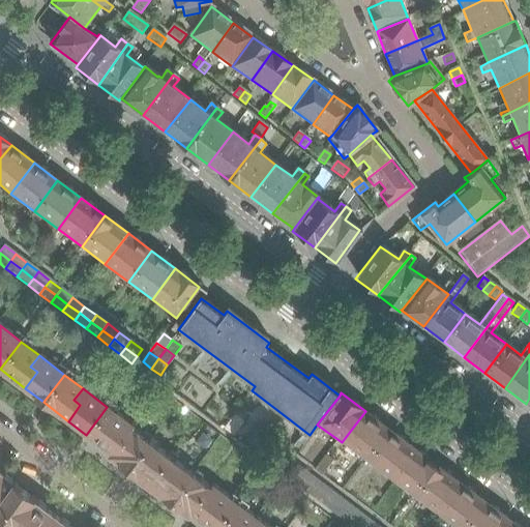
[(107,407),(86,435),(111,454),(122,438),(116,432),(125,420),(107,407)]
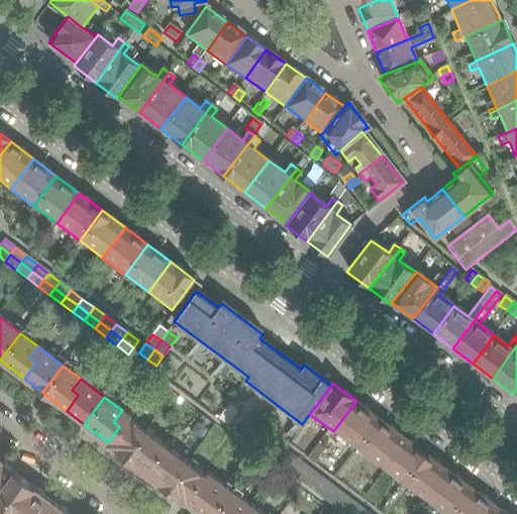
[(356,449),(380,419),(356,401),(333,431),(356,449)]
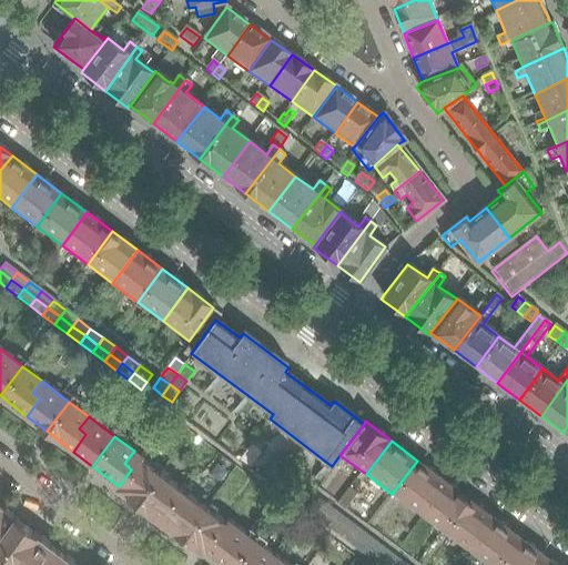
[(117,490),(137,504),(159,474),(140,461),(143,457),(134,451),(124,463),(131,470),(119,486),(117,490)]
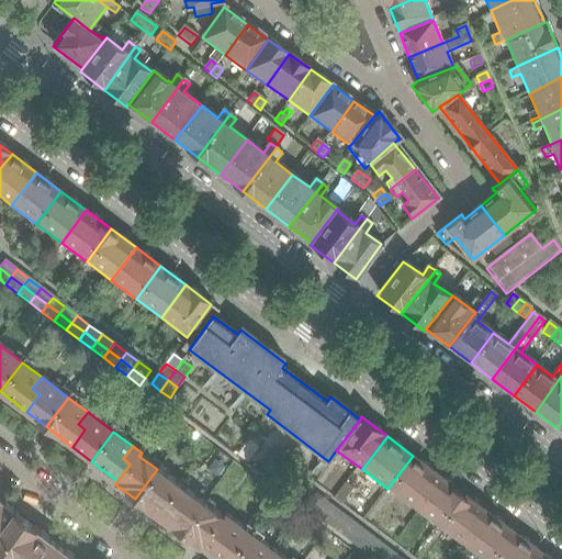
[(414,509),(439,476),(413,456),(388,489),(414,509)]
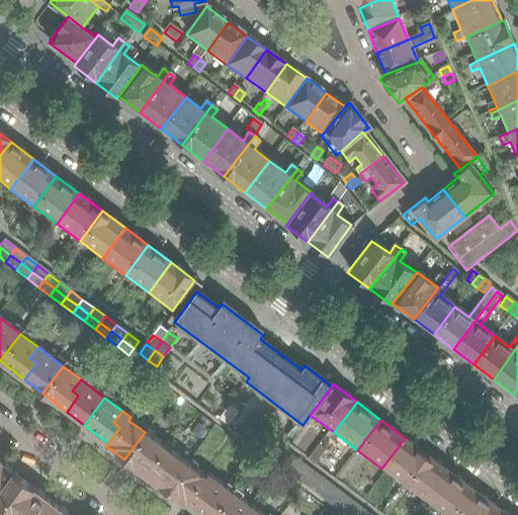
[(124,459),(148,477),(160,462),(155,457),(164,446),(145,432),(124,459)]
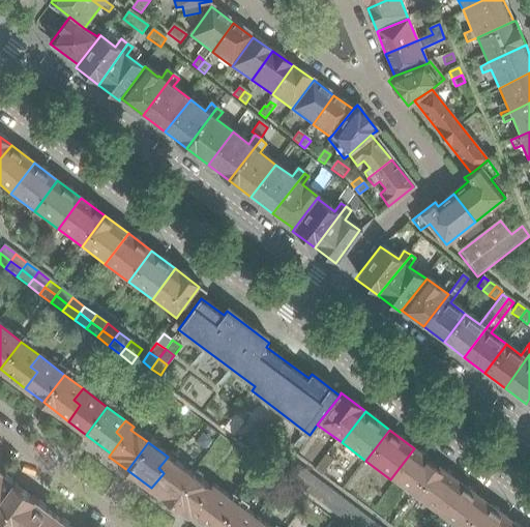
[(414,497),(438,467),(414,448),(390,479),(414,497)]
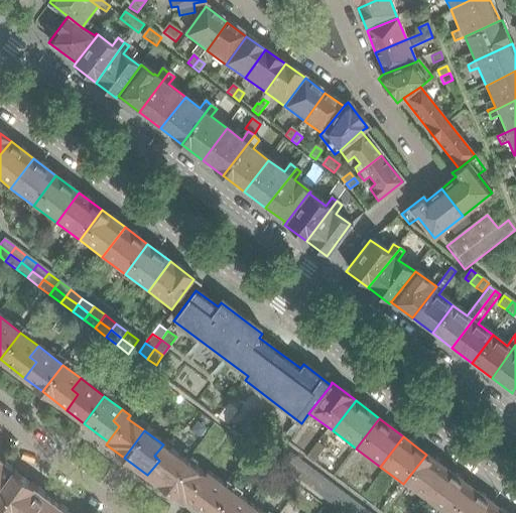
[(147,475),(166,489),(186,463),(163,444),(154,456),(159,461),(147,475)]
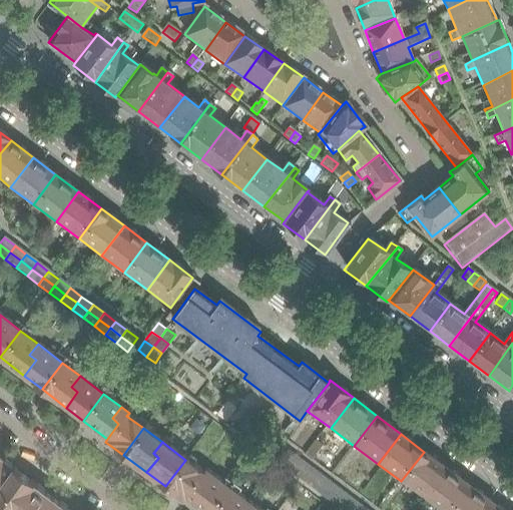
[(312,461),(323,447),(316,442),(306,457),(312,461)]
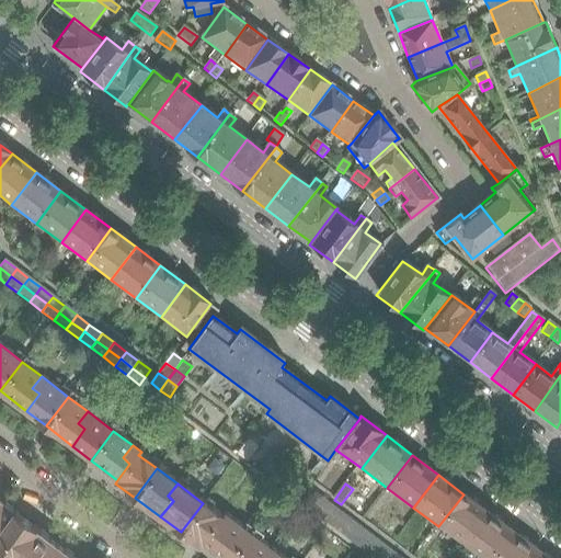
[(321,510),(327,502),(316,493),(310,501),(321,510)]
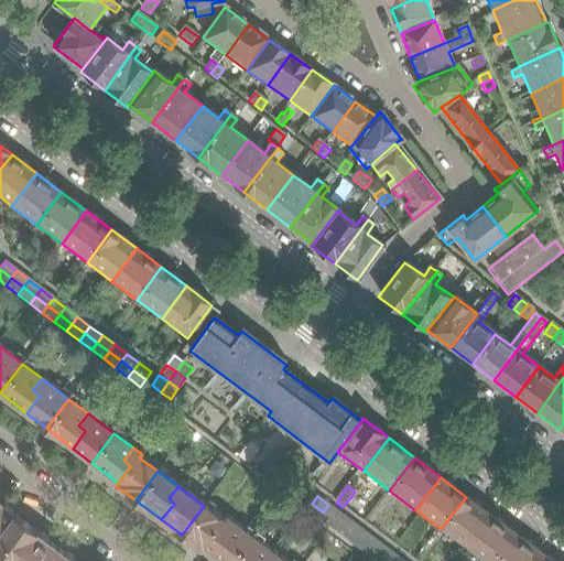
[(466,549),(491,516),(466,497),(441,529),(466,549)]
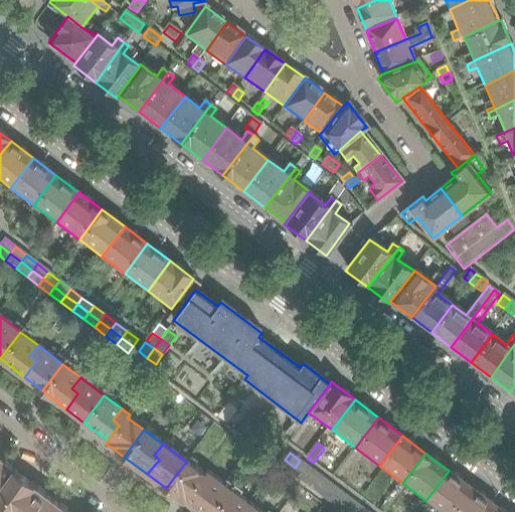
[(290,475),(295,468),(285,460),(280,466),(290,475)]
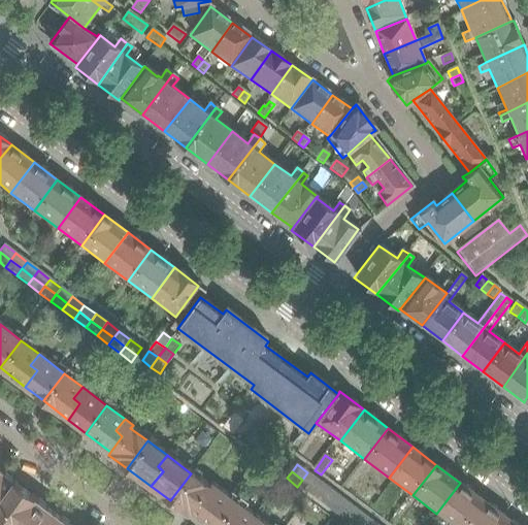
[(319,481),(307,472),(302,480),(314,488),(319,481)]
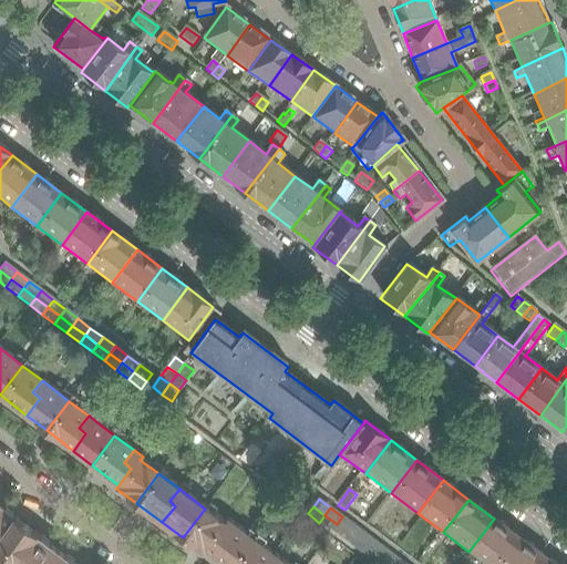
[(0,545),(18,522),(0,509),(0,545)]
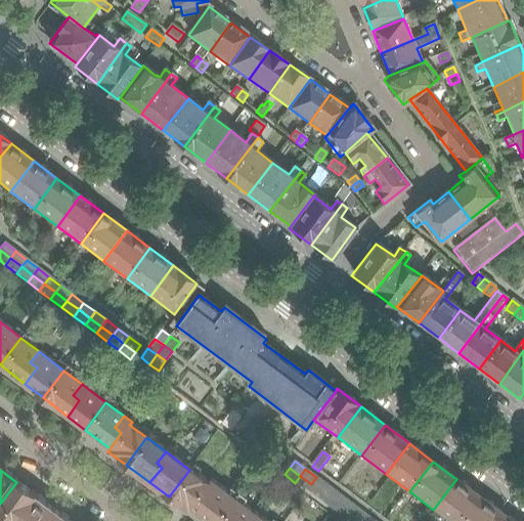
[(207,482),(189,470),(169,496),(186,510),(189,508),(195,512),(207,497),(201,492),(210,480),(209,480),(207,482)]
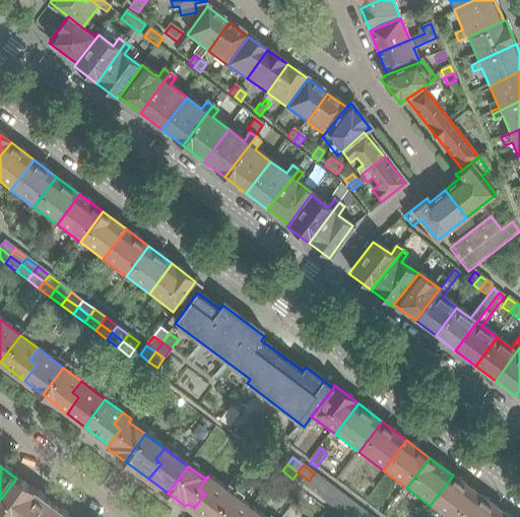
[(293,479),(304,488),(309,480),(298,472),(293,479)]
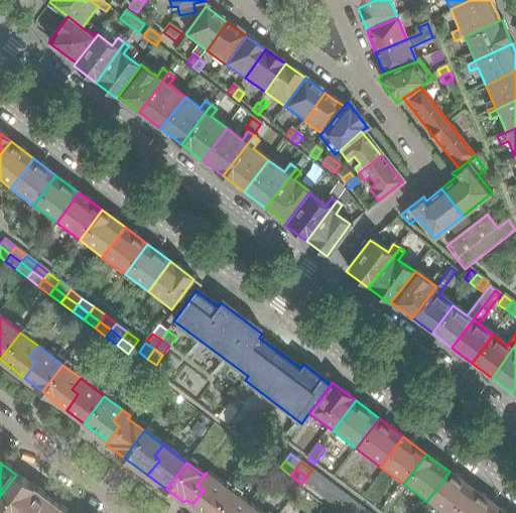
[(321,478),(311,470),(306,477),(316,485),(321,478)]
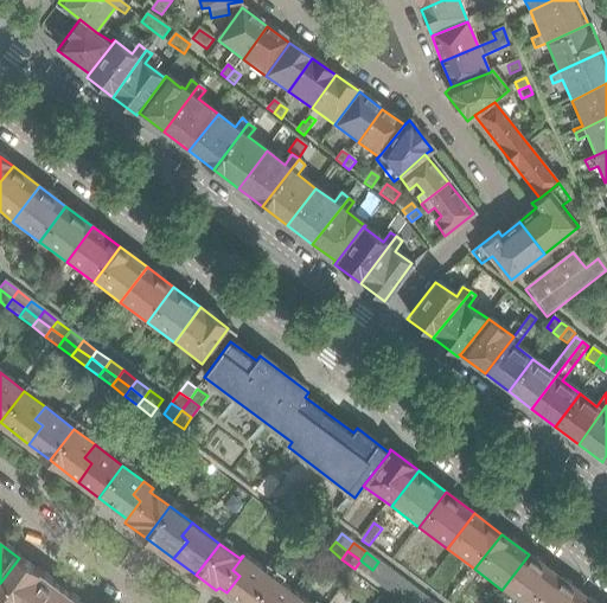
[(536,602),(557,576),(529,555),(502,590),(519,602),(536,602)]
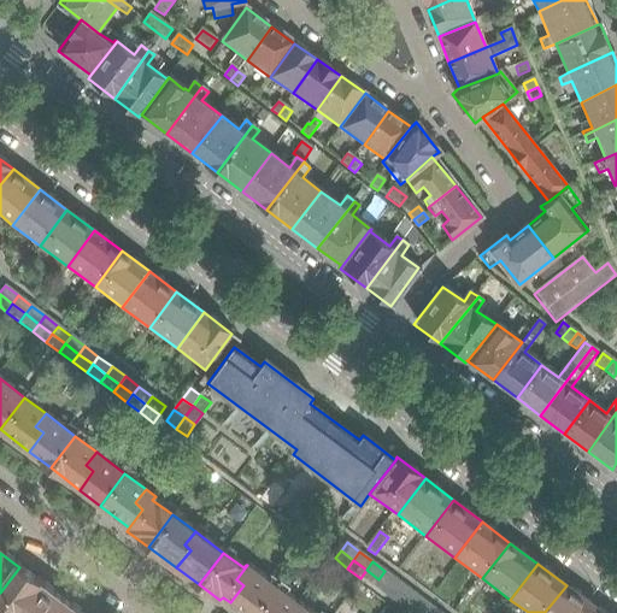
[(256,612),(276,587),(247,565),(236,579),(244,585),(230,602),(223,597),(244,612),(256,612)]
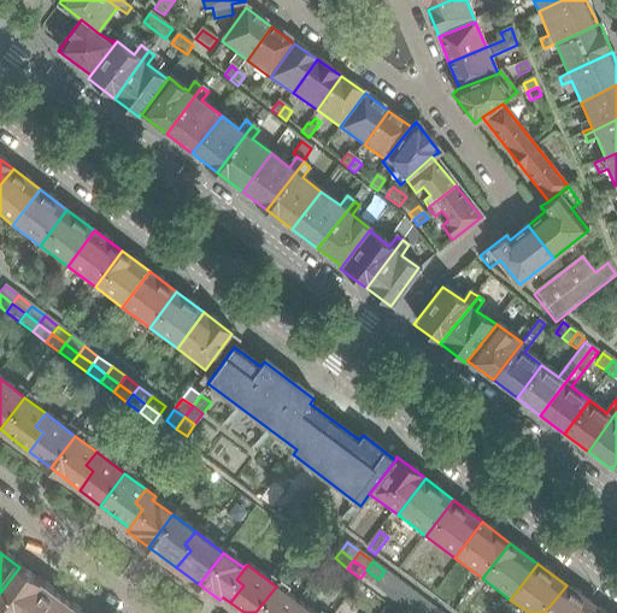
[(78,612),(27,573),(19,567),(0,593),(0,612),(78,612)]
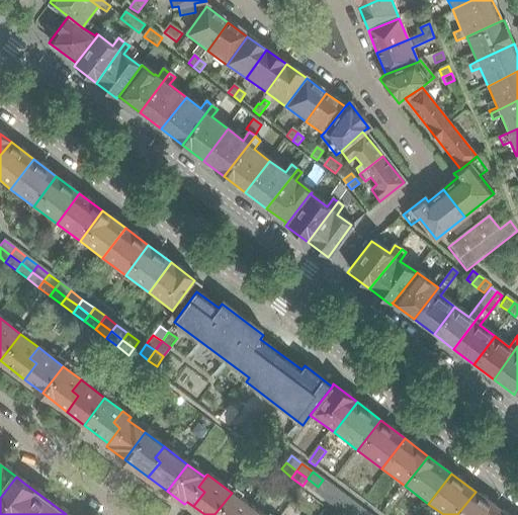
[(318,487),(308,479),(303,486),(313,494),(318,487)]
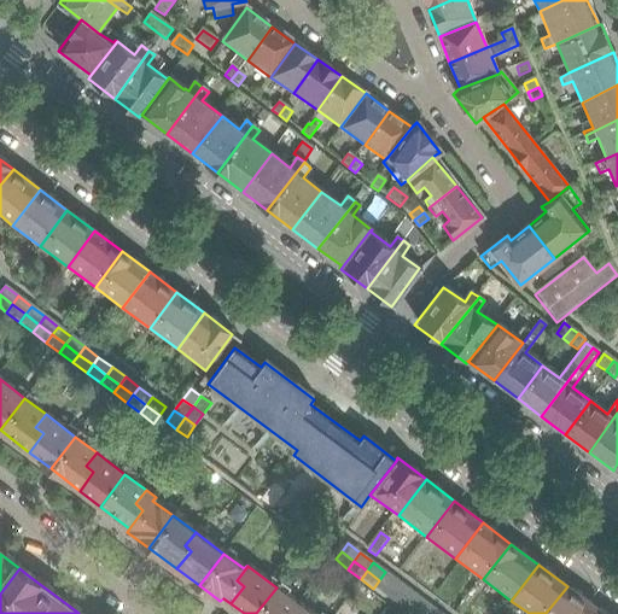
[(398,583),(385,572),(379,580),(392,590),(398,583)]
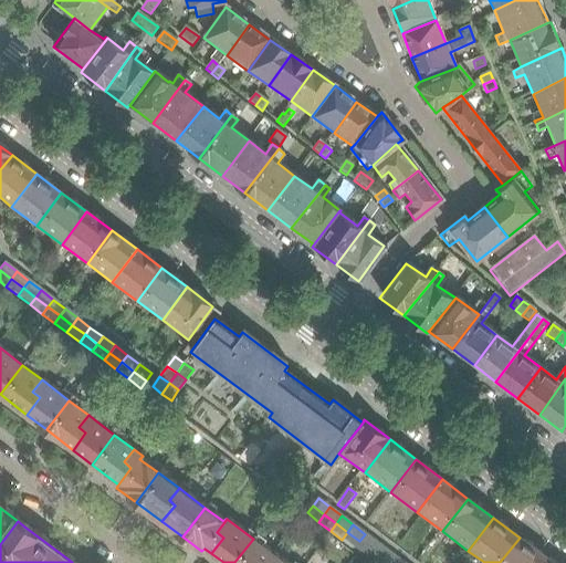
[(359,541),(347,532),(342,540),(354,549),(359,541)]
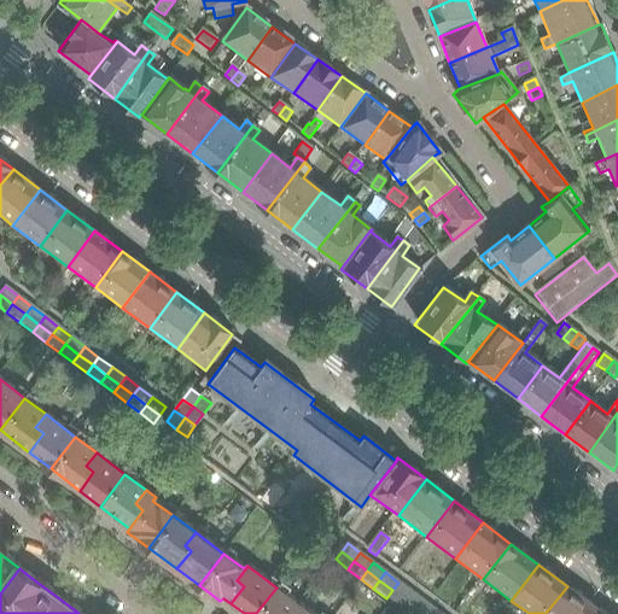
[(410,592),(398,583),(392,590),(404,600),(410,592)]
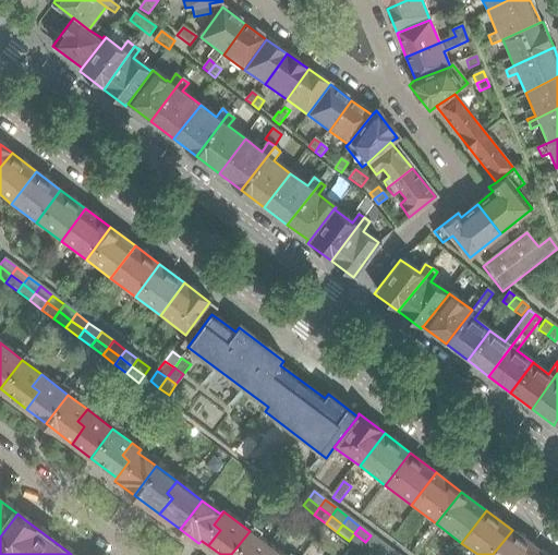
[(533,554),(537,550),(512,530),(493,554),(533,554)]
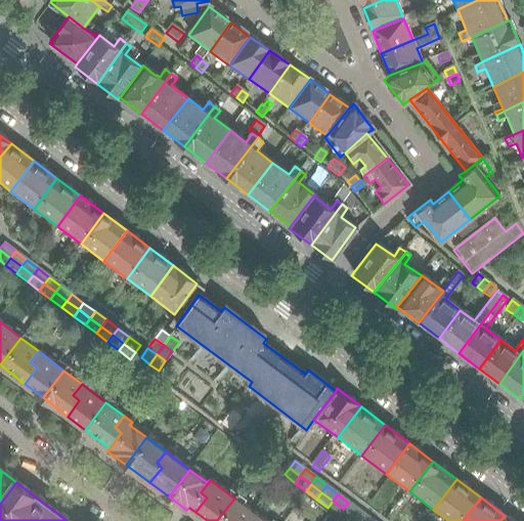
[(248,520),(254,513),(234,498),(217,520),(248,520)]
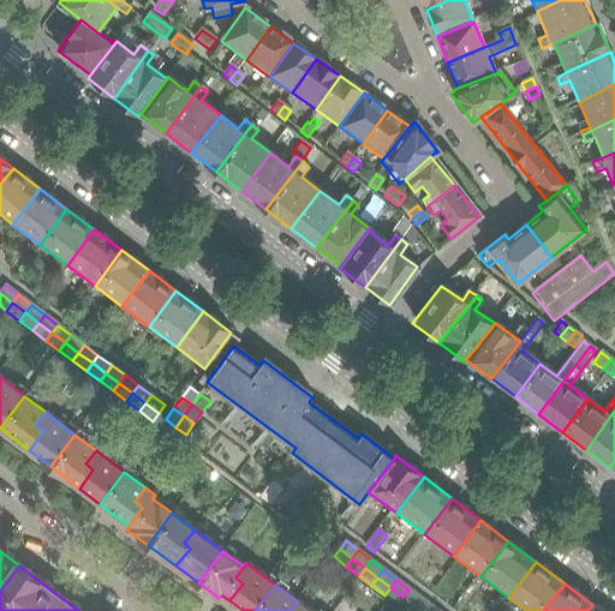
[(402,597),(390,587),(384,595),(396,605),(402,597)]
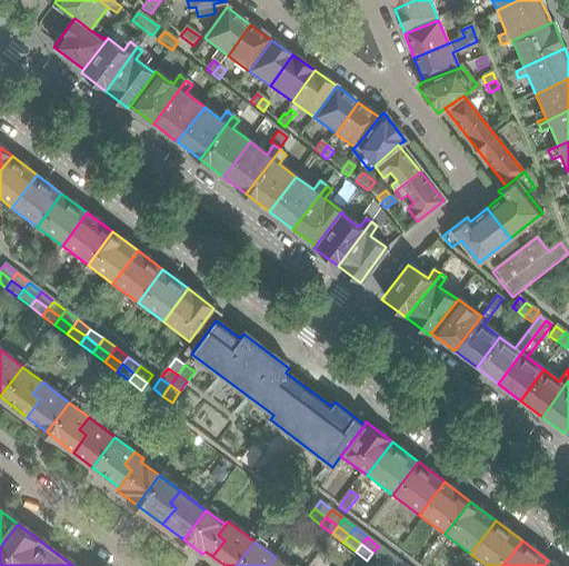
[(390,555),(378,546),(372,553),(385,562),(390,555)]
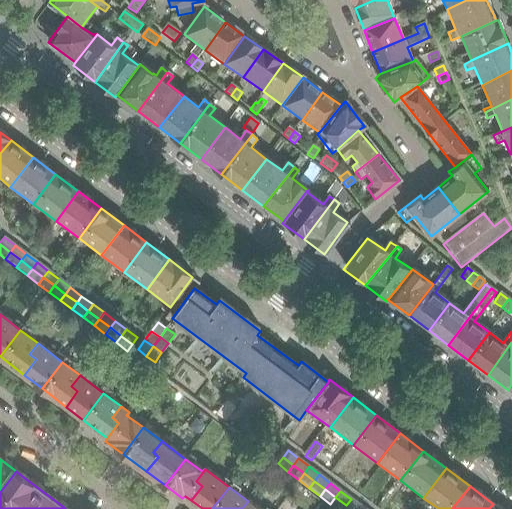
[(346,505),(335,497),(330,504),(336,508),(344,508),(346,505)]
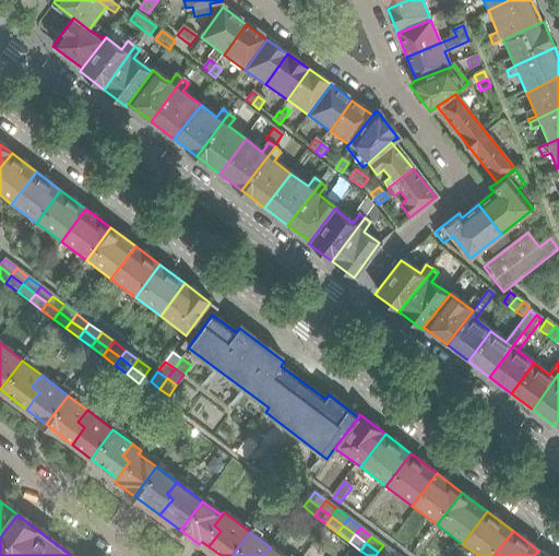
[(394,555),(395,554),(383,545),(378,552),(382,555),(394,555)]
